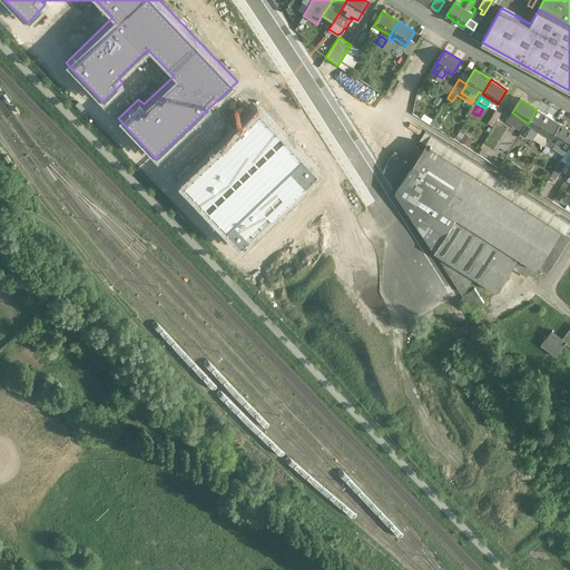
[(502,112),(497,109),(488,123),(493,126),(502,112)]
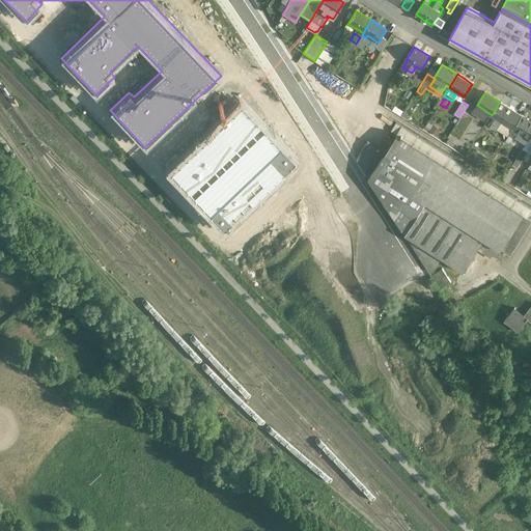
[(522,115),(500,102),(492,115),(496,117),(491,127),(492,127),(497,130),(497,129),(508,136),(510,134),(522,115)]
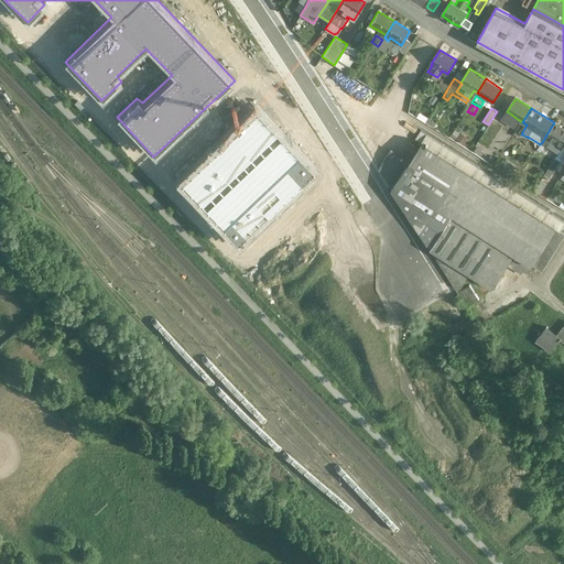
[(519,120),(507,112),(502,119),(514,127),(519,120)]
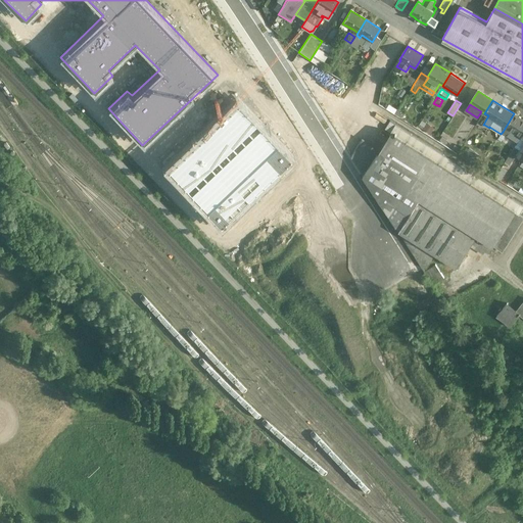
[(522,134),(522,119),(514,113),(503,132),(507,135),(511,129),(522,136),(522,134)]
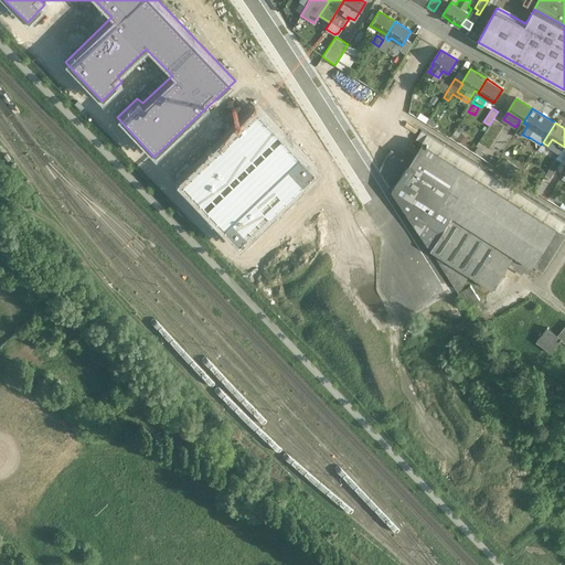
[(313,169),(270,125),(247,147),(233,131),(180,181),(237,241),(313,169)]
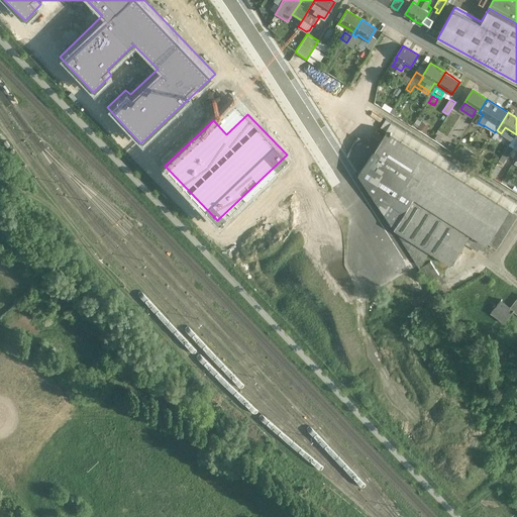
[(426,131),(429,125),(420,121),(417,126),(426,131)]
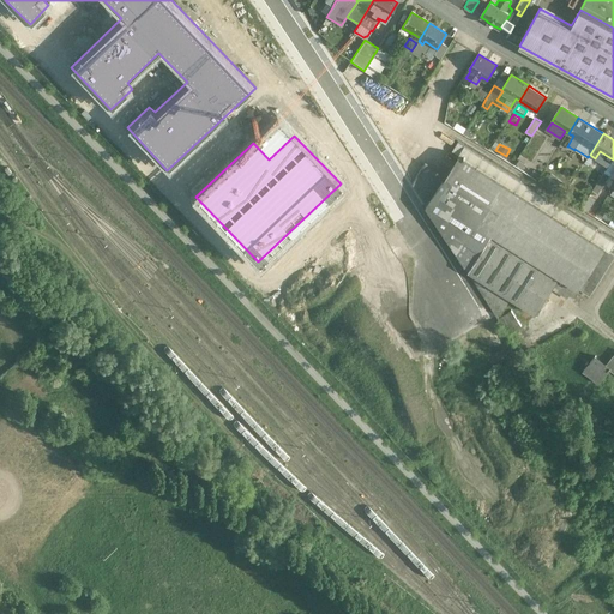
[(559,206),(465,146),(459,155),(553,215),(559,206)]
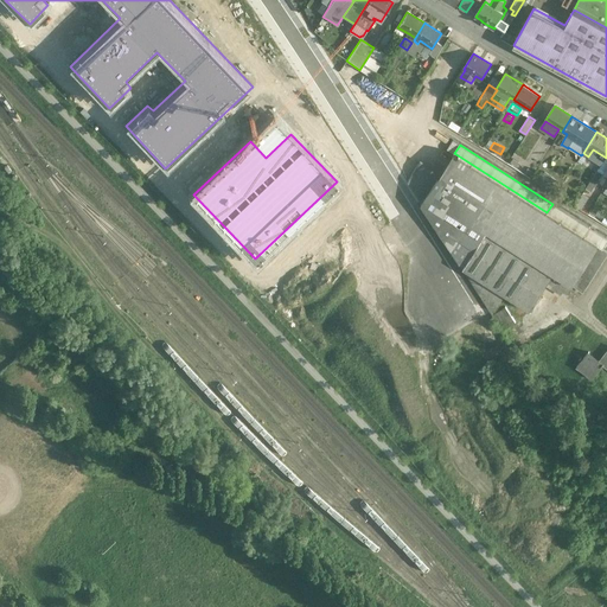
[(440,176),(421,151),(420,161),(407,181),(421,204),(429,191),(440,176)]
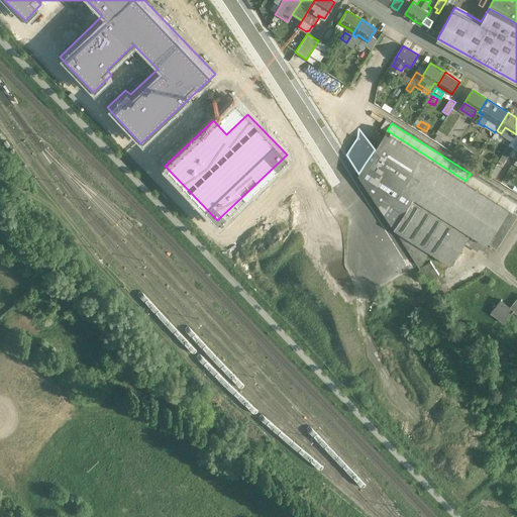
[(466,181),(387,130),(375,149),(366,163),(415,195),(472,232),(488,242),(509,208),(466,181)]
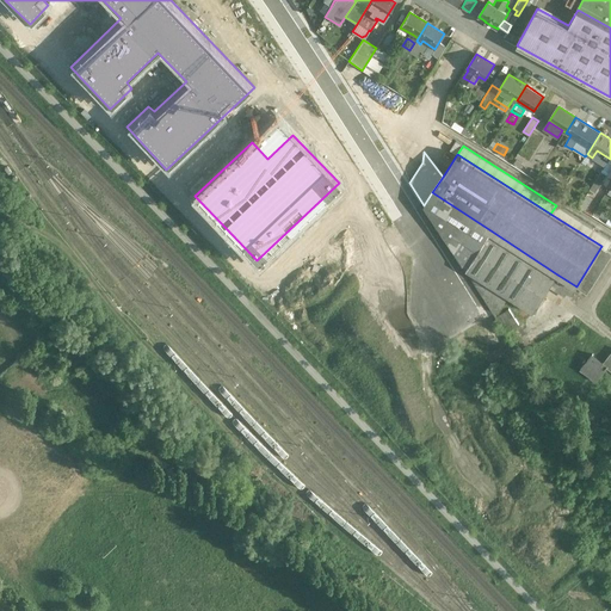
[(610,159),(591,189),(596,191),(608,173),(610,174),(610,172),(610,159)]
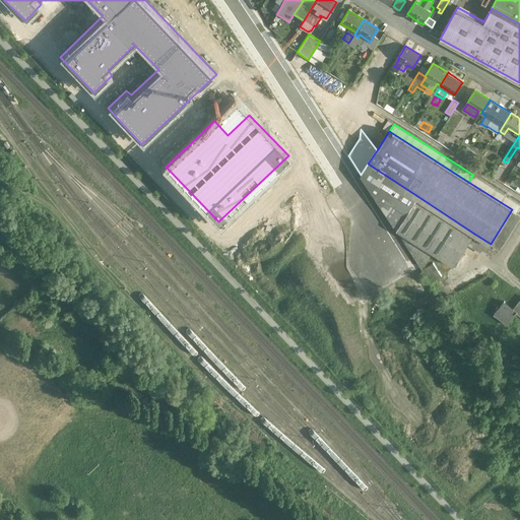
[(469,146),(462,150),(459,147),(456,149),(465,161),(475,155),(469,146)]
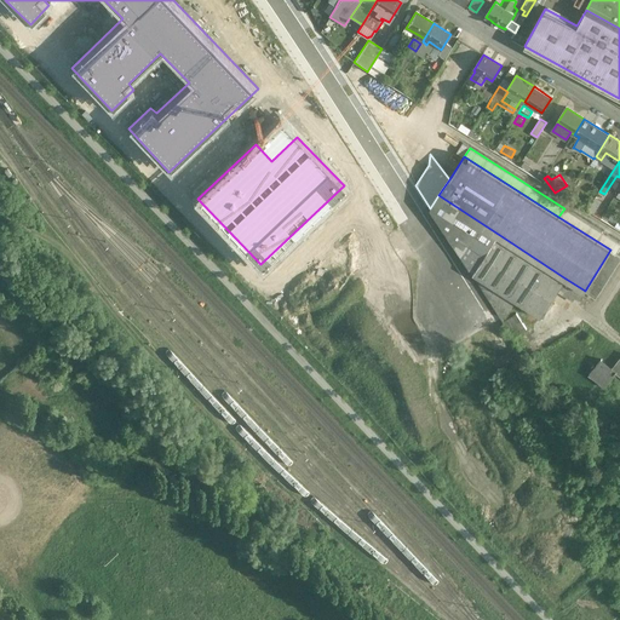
[(498,234),(438,195),(430,208),(472,274),(498,234)]
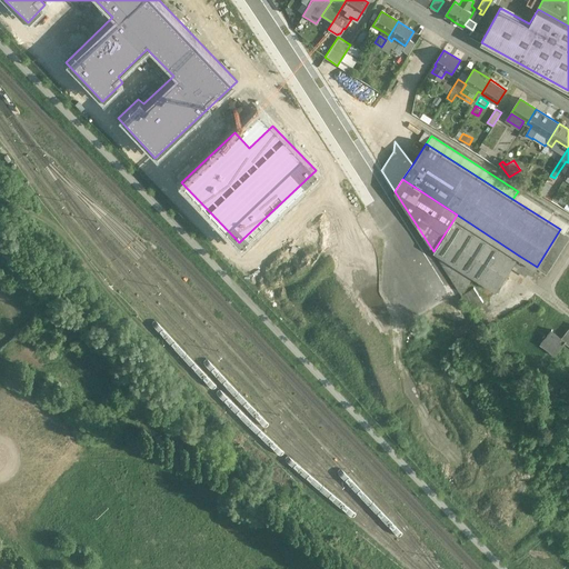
[(548,190),(542,187),(539,192),(545,197),(548,190)]
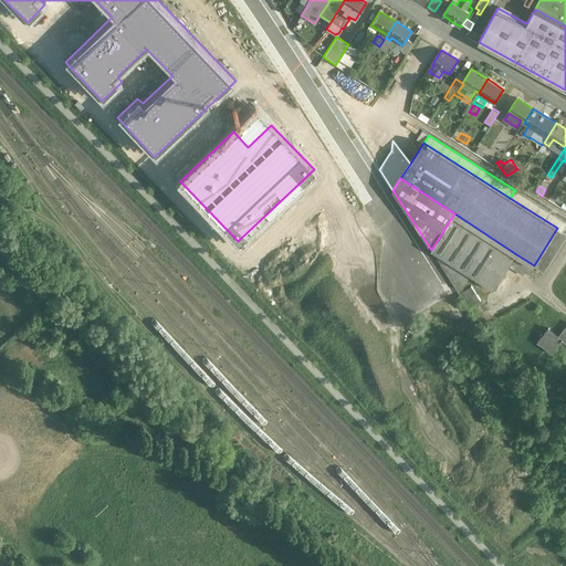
[(565,221),(515,190),(510,198),(557,228),(562,231),(564,229),(565,230),(565,227),(565,221)]
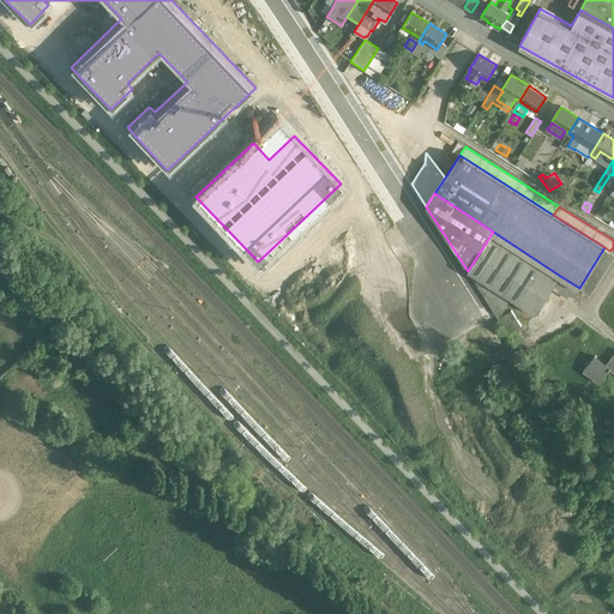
[(560,276),(493,232),(468,271),(511,299),(534,314),(553,286),(560,276)]
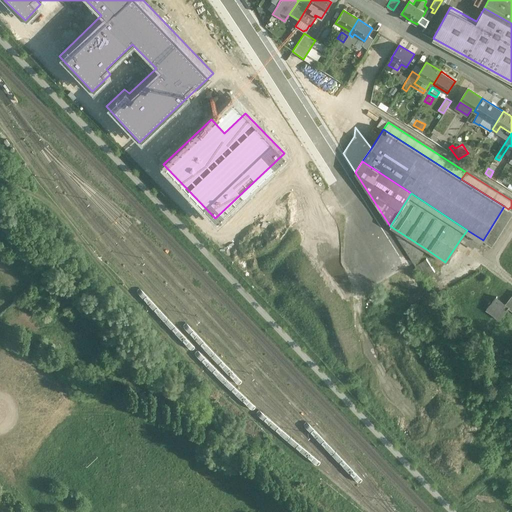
[(504,206),(483,240),(492,246),(511,214),(511,210),(508,209),(504,206)]
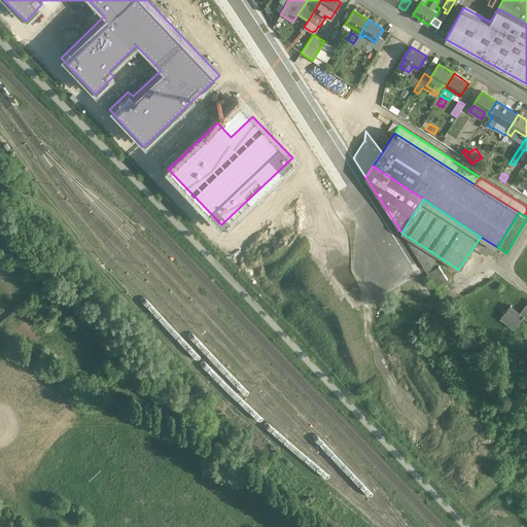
[(438,256),(401,233),(427,273),(438,256)]
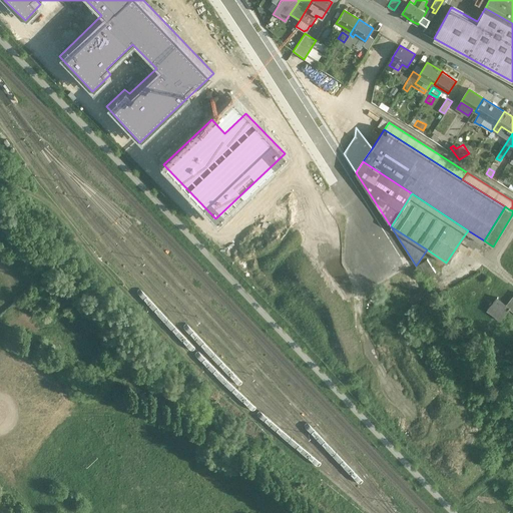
[(484,240),(468,230),(462,238),(478,249),(484,240)]
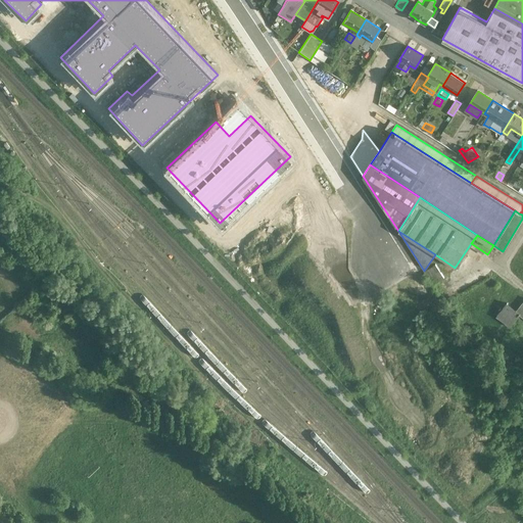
[(435,264),(424,271),(432,285),(444,278),(435,264)]
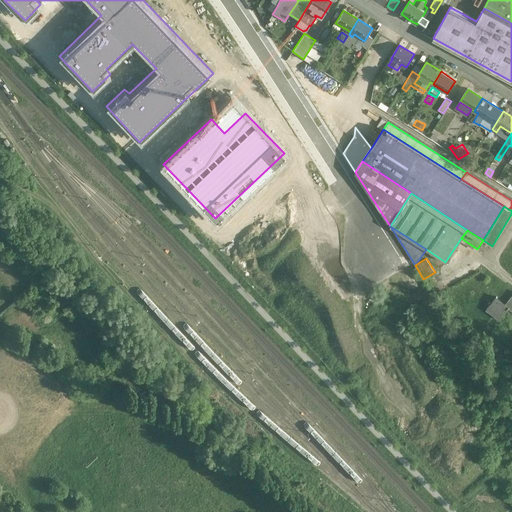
[(511,295),(506,304),(496,296),(486,309),(499,319),(507,309),(508,309),(509,307),(511,308),(511,295)]
